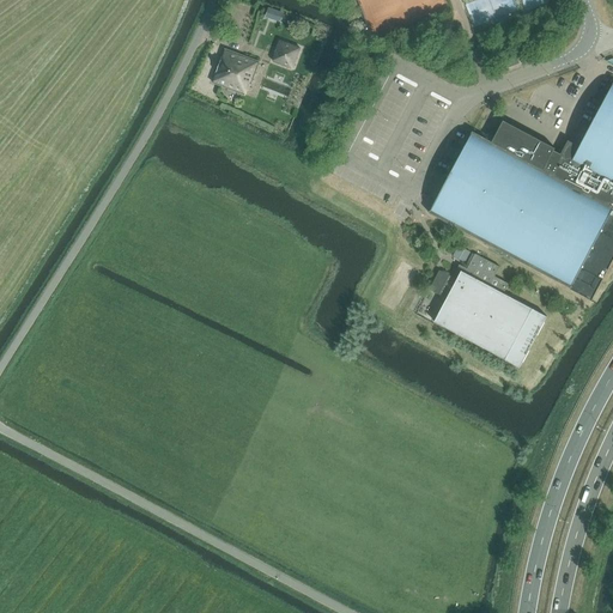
[(301,48),(280,41),(275,54),(278,55),(275,61),(293,68),(301,48)]
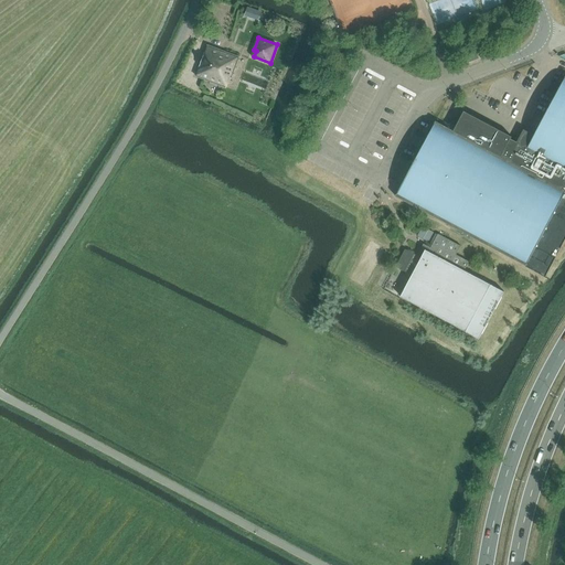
[(231,78),(238,57),(208,45),(196,76),(216,84),(216,85),(217,85),(217,84),(226,87),(230,78),(231,78)]
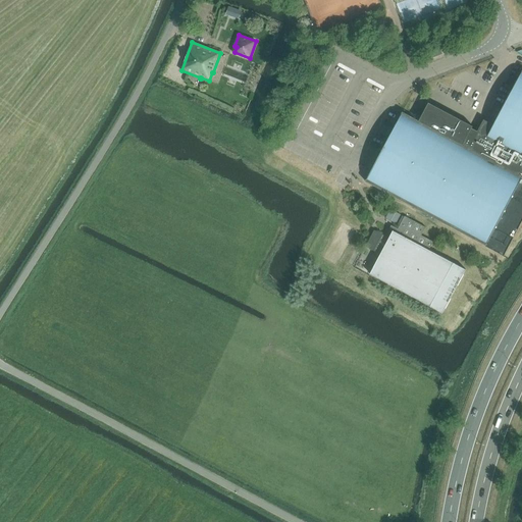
[(440,49),(429,54),(431,58),(442,54),(440,49)]
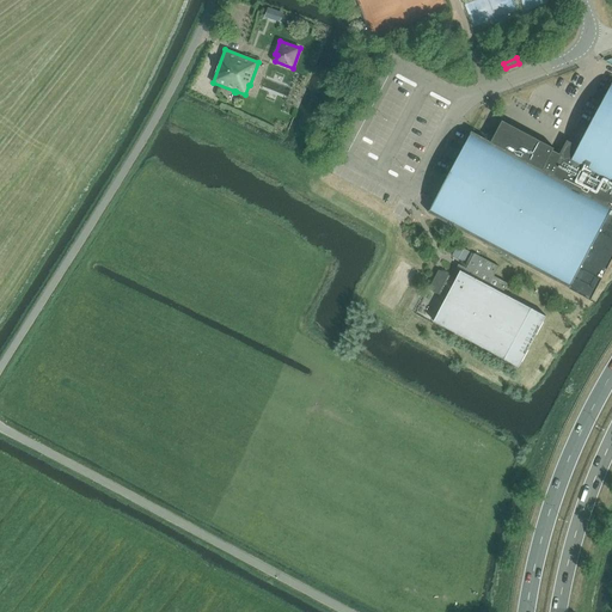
[(491,142),(472,132),(429,212),(428,213),(570,288),(610,214),(611,215),(611,213),(611,210),(611,208),(611,83),(579,146),(576,145),(576,144),(576,142),(575,141),(574,141),(574,140),(573,140),(573,141),(571,141),(570,141),(570,142),(568,140),(561,154),(554,151),(555,148),(536,138),(521,130),(503,121),(491,142)]
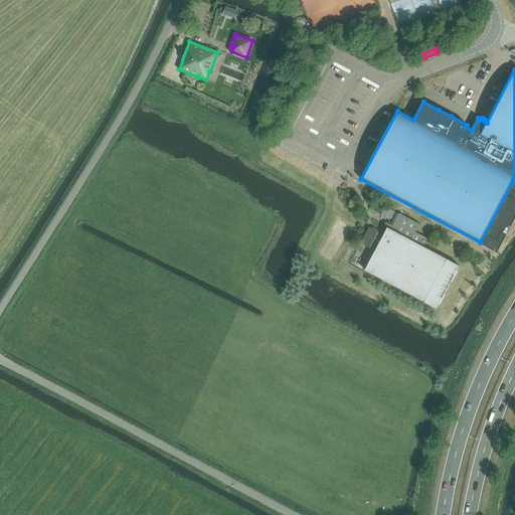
[(414,301),(419,303),(420,300),(437,309),(460,266),(411,240),(420,224),(399,213),(391,229),(387,227),(384,234),(369,227),(361,243),(373,249),(374,246),(376,248),(365,271),(416,298),(414,301)]
